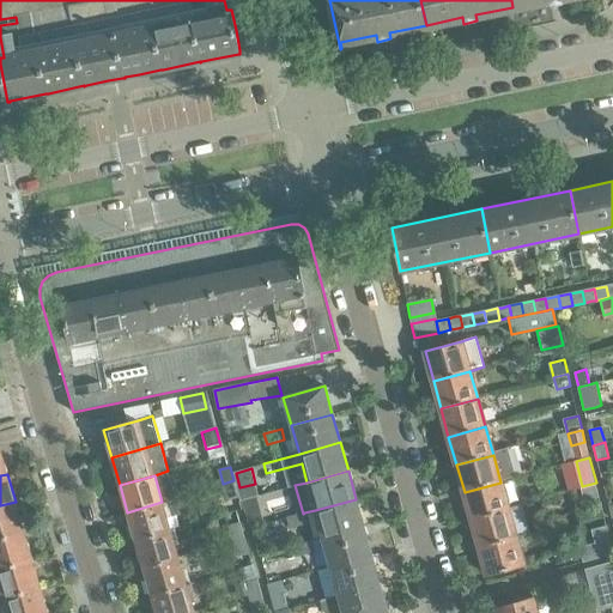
[(238,497),(234,480),(223,484),(228,501),(238,497)]
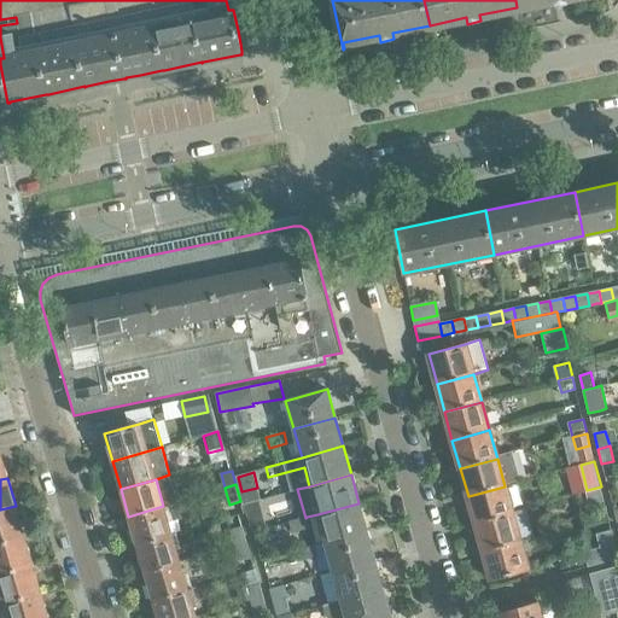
[(505,487),(468,496),(476,525),(513,514),(505,487)]
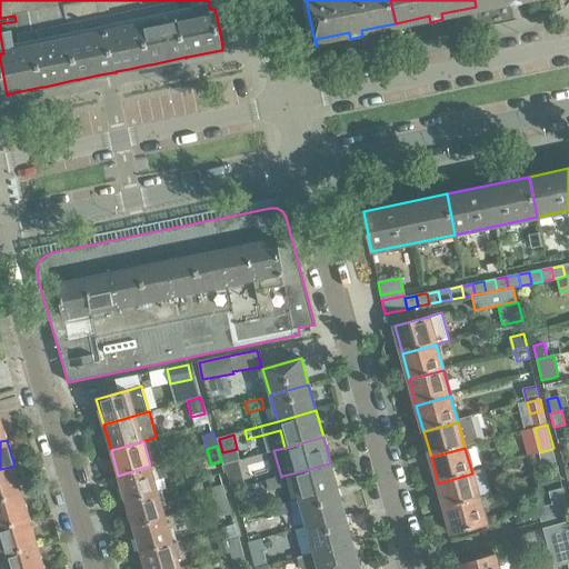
[(553,448),(540,451),(545,466),(557,462),(553,448)]
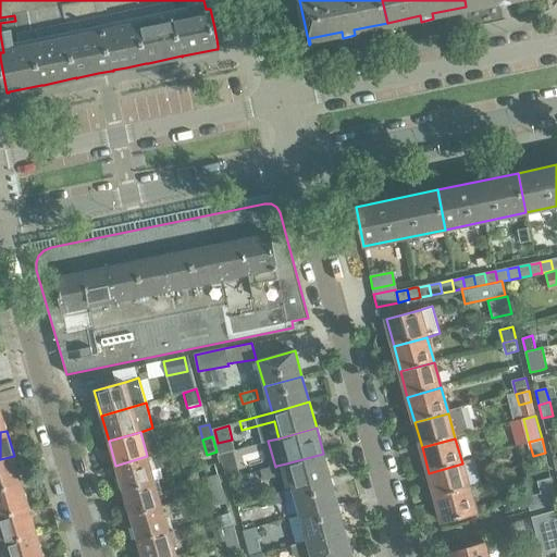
[(323,454),(286,463),(293,490),(331,479),(323,454)]
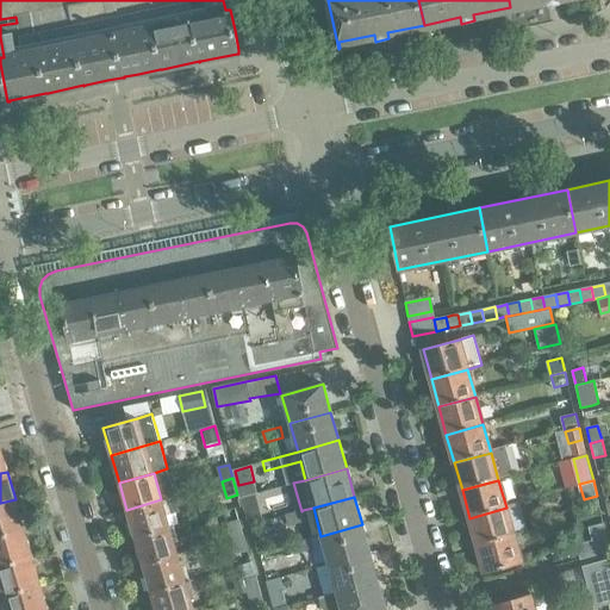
[(0,533),(24,527),(16,499),(0,503),(0,533)]
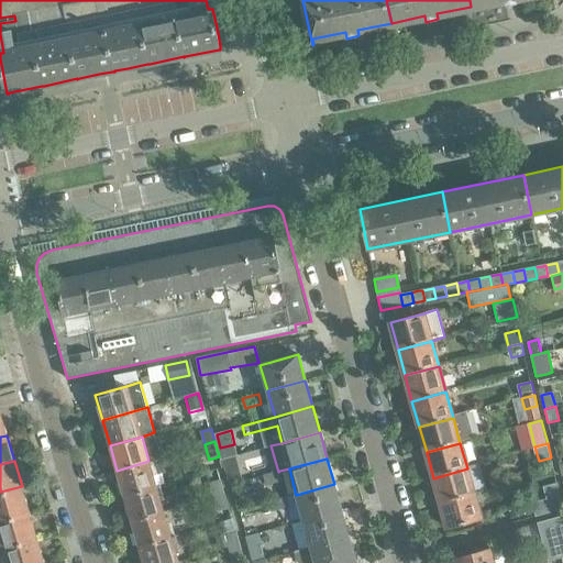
[(148,461),(117,471),(124,496),(156,486),(148,461)]
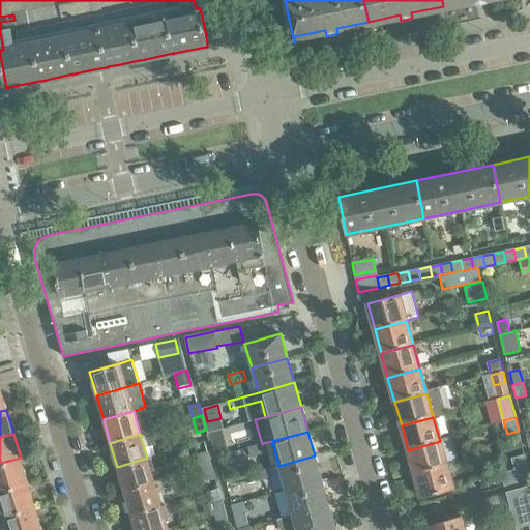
[(440,441),(408,450),(414,473),(446,464),(455,462),(449,439),(440,441)]
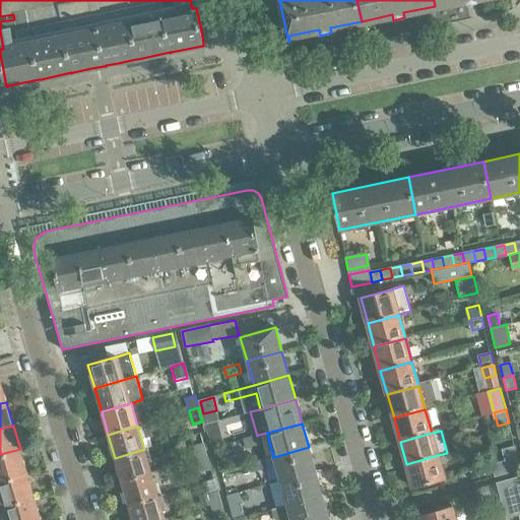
[(246,448),(261,444),(258,435),(257,436),(244,440),(246,448)]
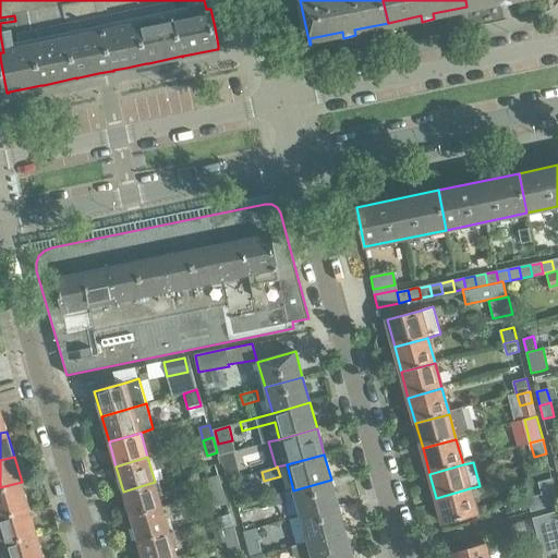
[(222,488),(219,475),(207,478),(211,493),(222,488)]
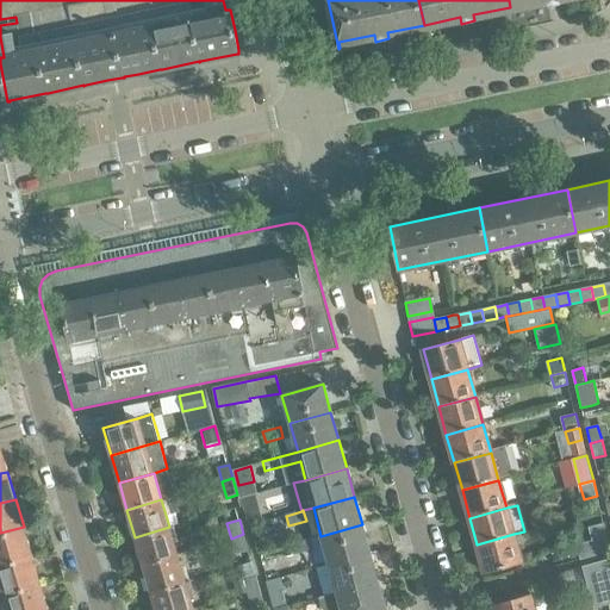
[(362,524),(321,536),(329,564),(369,553),(362,524)]
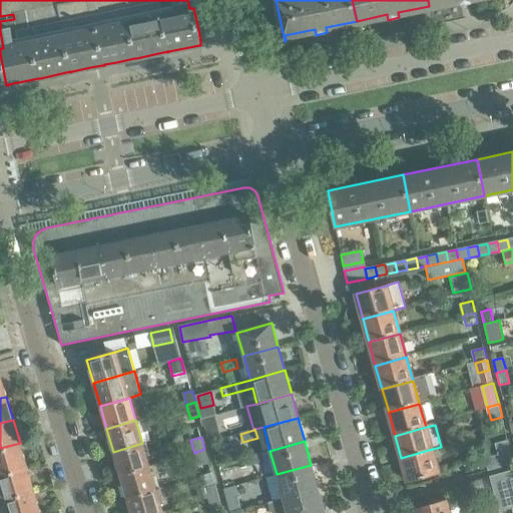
[(486,458),(488,468),(489,471),(512,464),(512,461),(508,441),(495,444),(498,455),(486,458)]
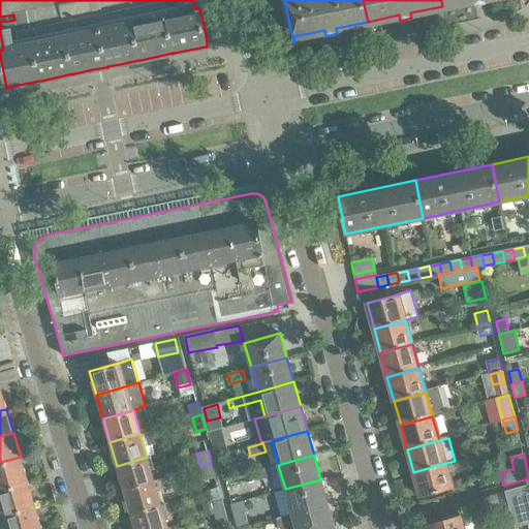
[(0,488),(27,480),(21,457),(0,462),(0,488)]
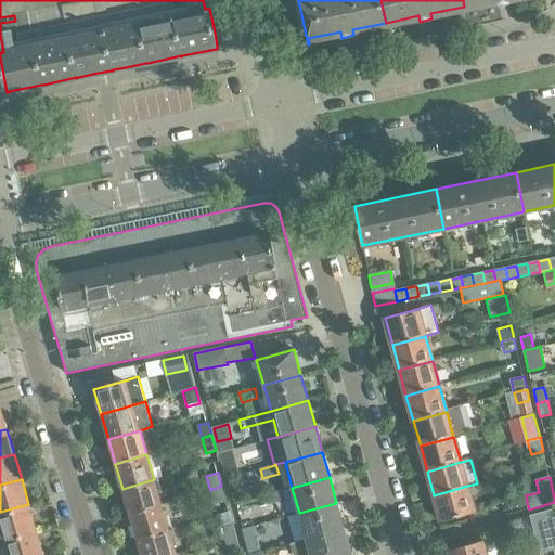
[(130,514),(162,504),(154,479),(123,489),(130,514)]
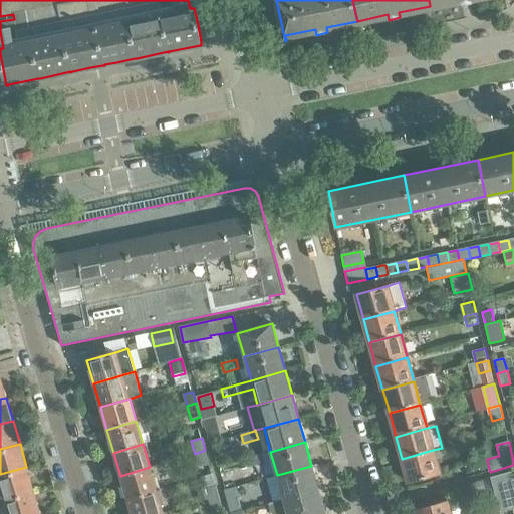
[(209,465),(205,450),(195,454),(199,468),(209,465)]
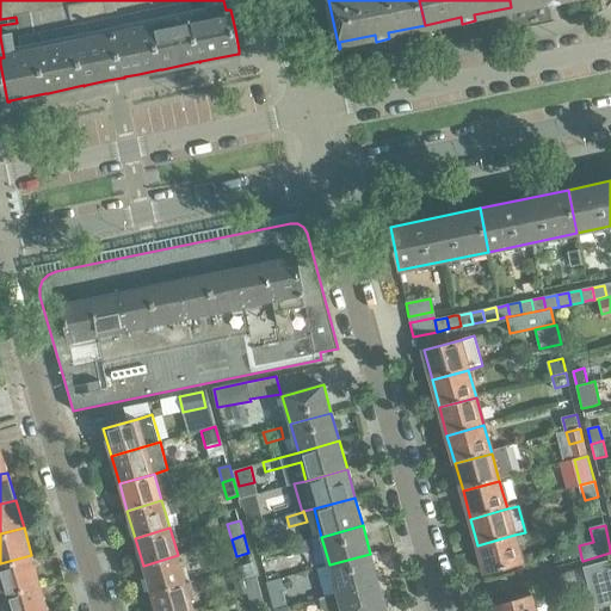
[(514,535),(477,545),(486,572),(522,562),(514,535)]
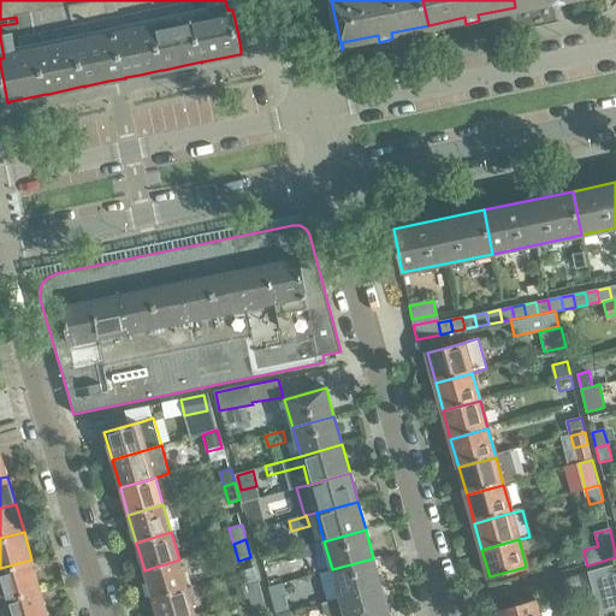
[(300,560),(317,555),(314,544),(296,549),(300,560)]
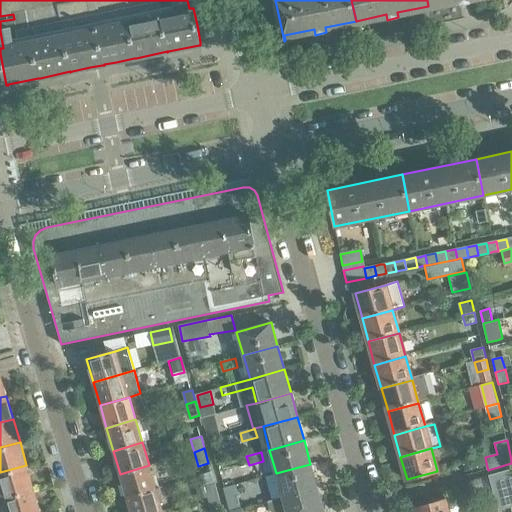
[(310,464),(276,473),(282,497),(317,487),(310,464)]
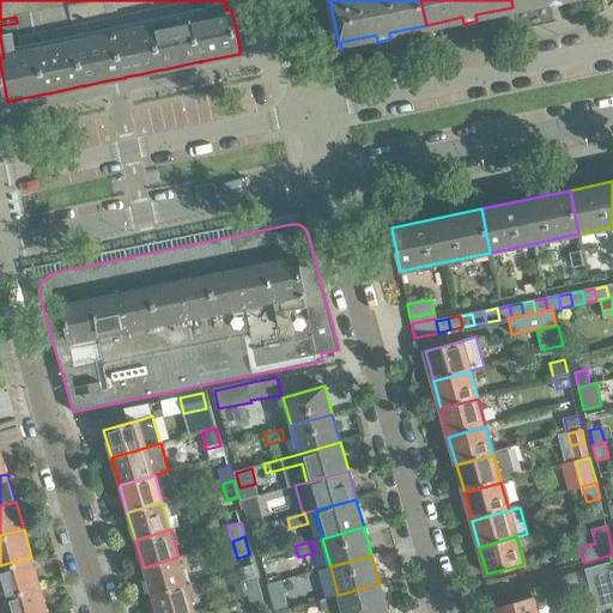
[(31,557),(0,565),(0,589),(2,596),(40,586),(31,557)]
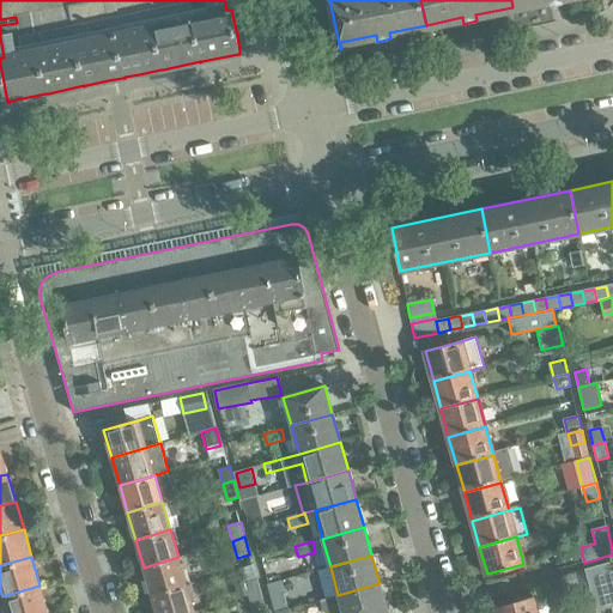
[(144,568),(152,594),(187,584),(178,557),(144,568)]
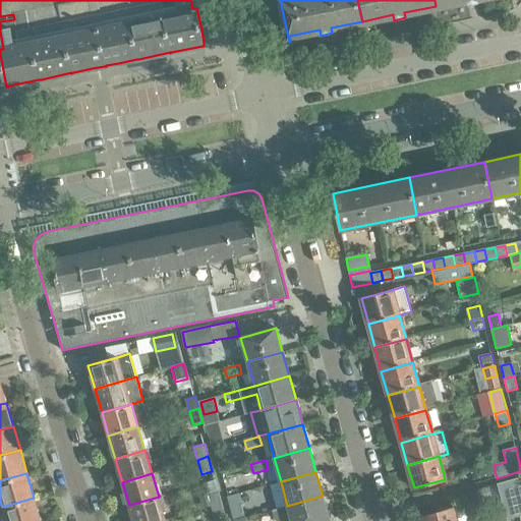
[(520,477),(498,483),(501,497),(514,493),(517,504),(520,502),(520,477)]
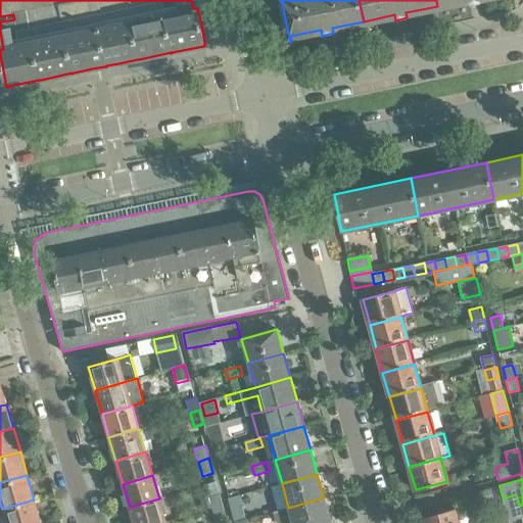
[(219,492),(207,495),(199,497),(203,511),(211,509),(222,506),(219,492)]
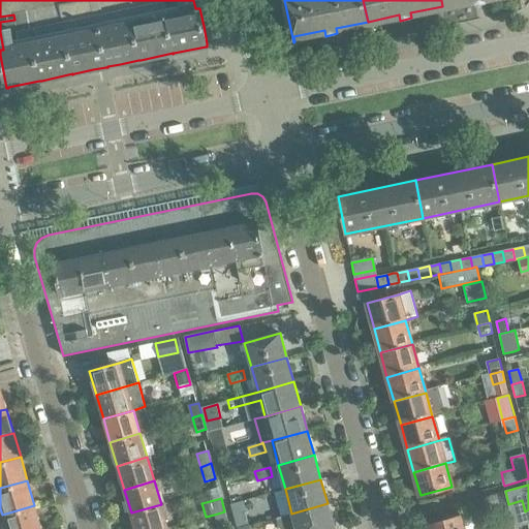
[(328,503),(291,514),(296,528),(330,528),(335,528),(328,503)]
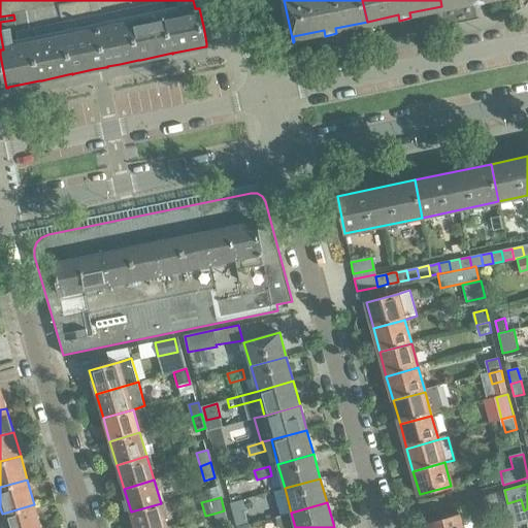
[(161,503),(131,512),(135,527),(163,527),(167,527),(161,503)]
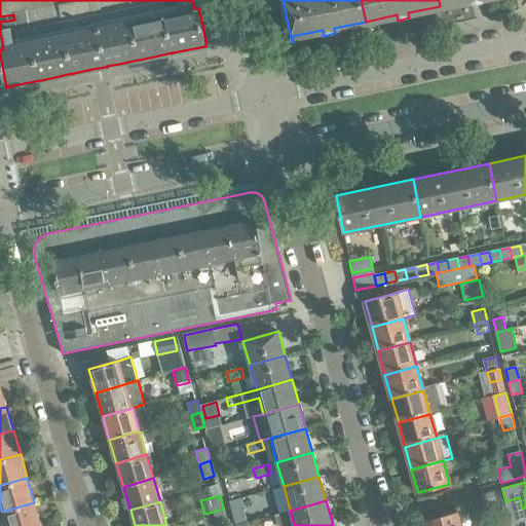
[(6,524),(6,525),(41,525),(34,502),(2,512),(0,512),(0,513),(3,525),(6,524)]
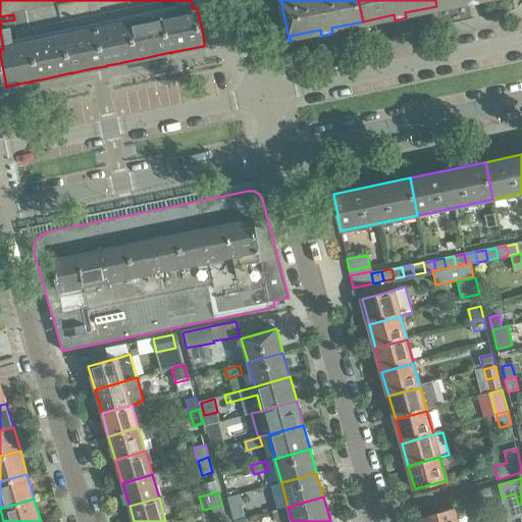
[(221,505),(211,508),(215,521),(225,519),(221,505)]
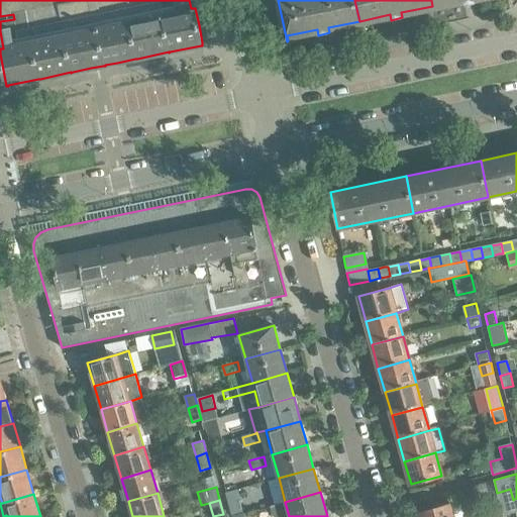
[(419,513),(419,516),(452,516),(449,505),(419,513)]
